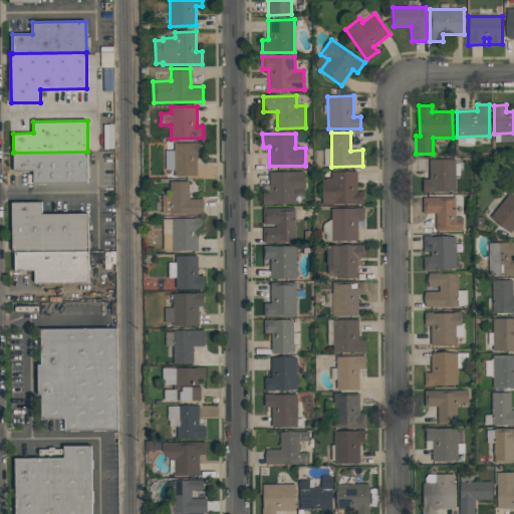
[(175,144),(203,143),(203,156),(197,156),(197,176),(175,177),(175,144)]
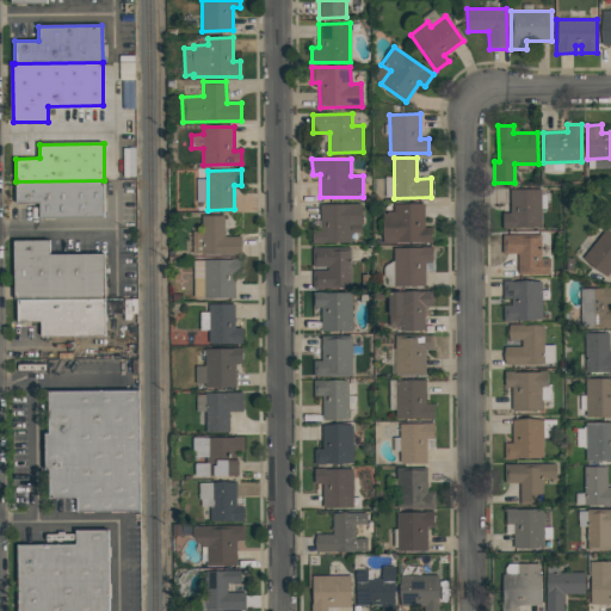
[(104,181),(104,217),(38,218),(38,203),(17,204),(16,183),(104,181)]
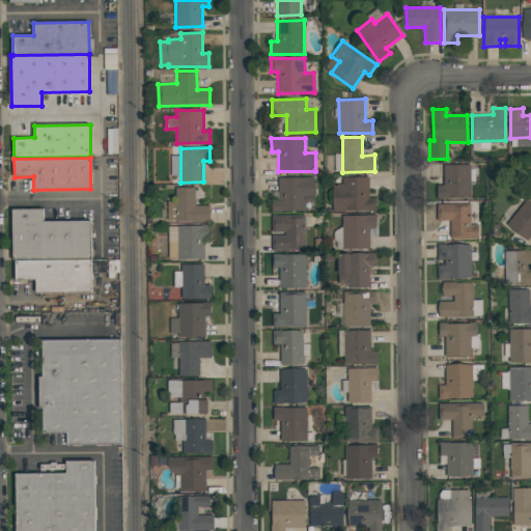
[(443,165),(470,164),(471,198),(437,199),(437,186),(444,186),(443,165)]
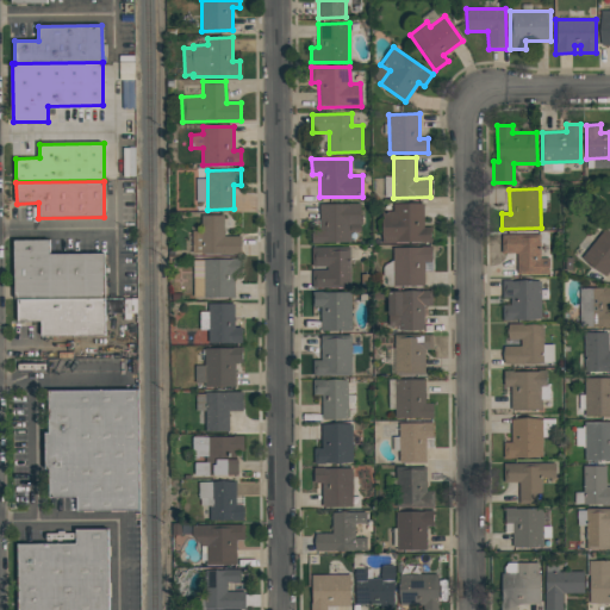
[(319,204),(361,204),(362,224),(350,224),(350,225),(361,225),(361,231),(350,231),(350,243),(312,243),(312,228),(319,228),(319,204)]
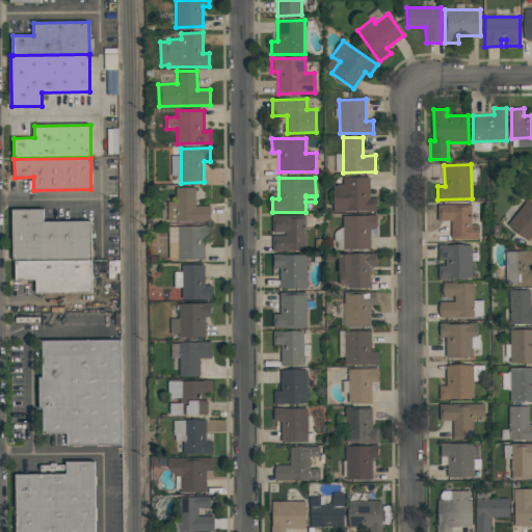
[(343,178),(370,178),(370,198),(376,198),(376,212),(334,212),(333,185),(343,185),(343,178)]
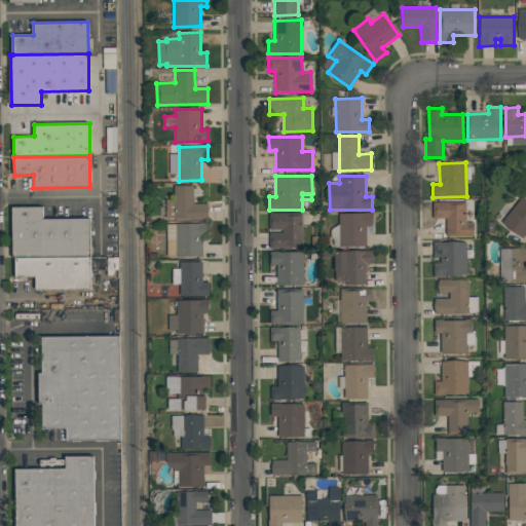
[(174,186),(193,186),(193,203),(208,203),(208,218),(166,219),(165,199),(174,199),(174,186)]
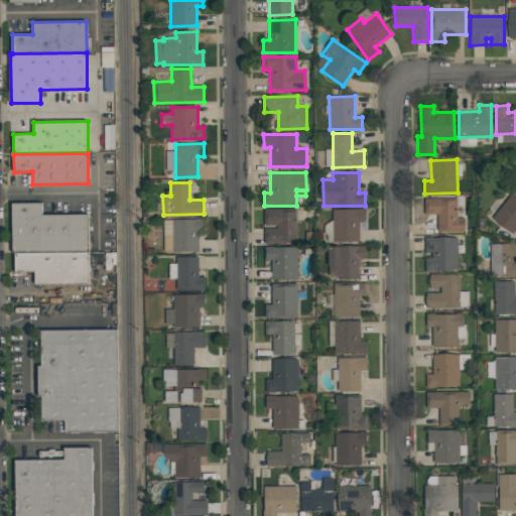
[(493,218),(512,192),(515,196),(515,229),(513,234),(493,218)]
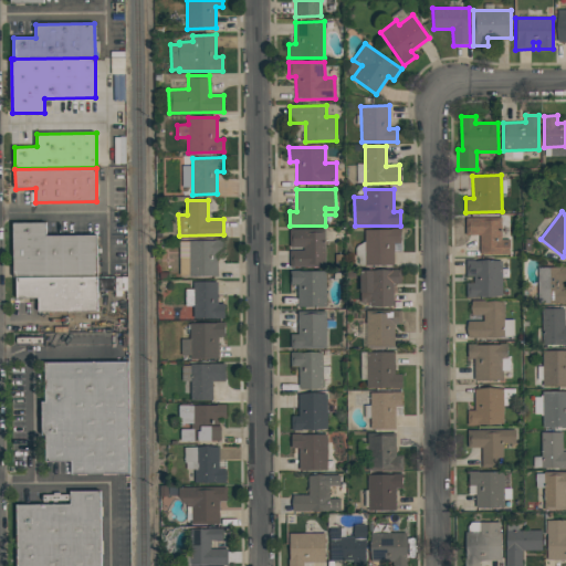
[(465,219),(501,218),(501,239),(510,239),(510,254),(480,255),(480,236),(465,236),(465,219)]
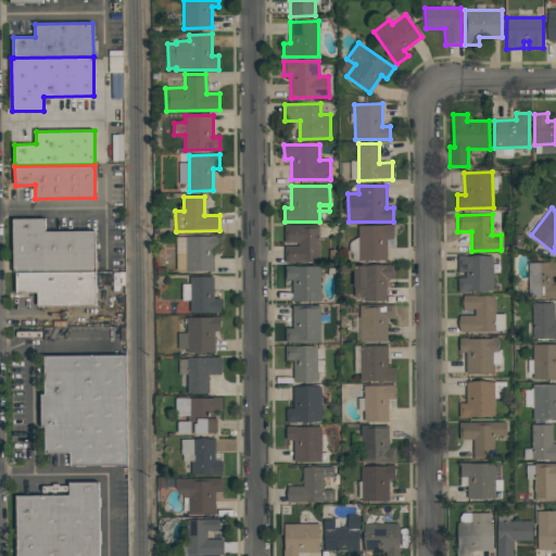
[(46,219),(46,231),(97,230),(98,270),(13,272),(12,219),(46,219)]
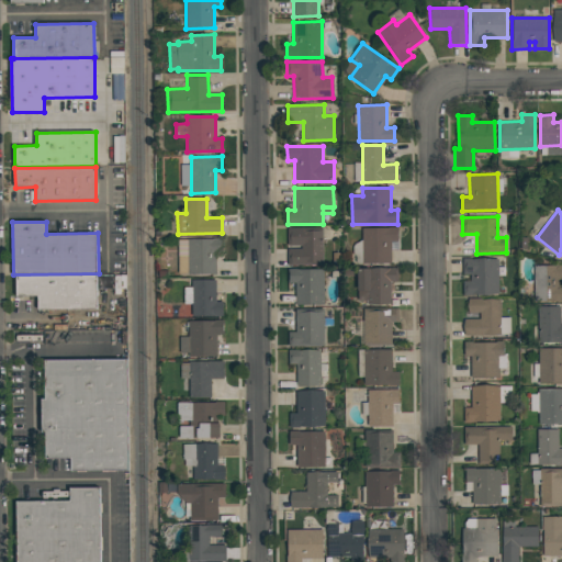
[(362,228),(397,227),(397,242),(391,242),(391,262),(362,263),(362,228)]
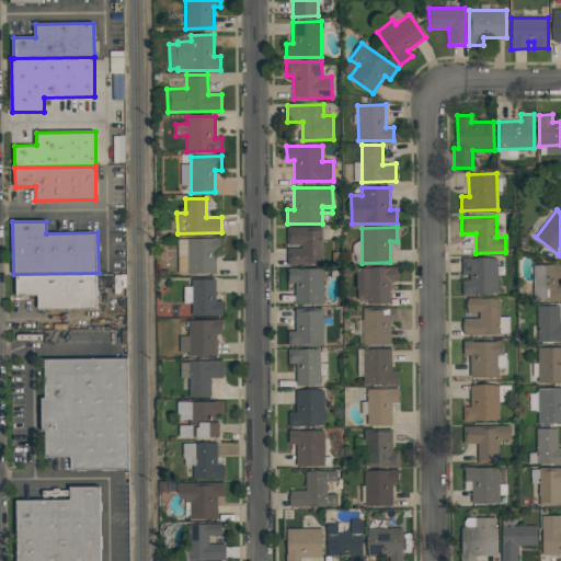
[(287,228),(322,228),(322,264),(287,265),(287,249),(301,249),(301,245),(287,245),(287,228)]
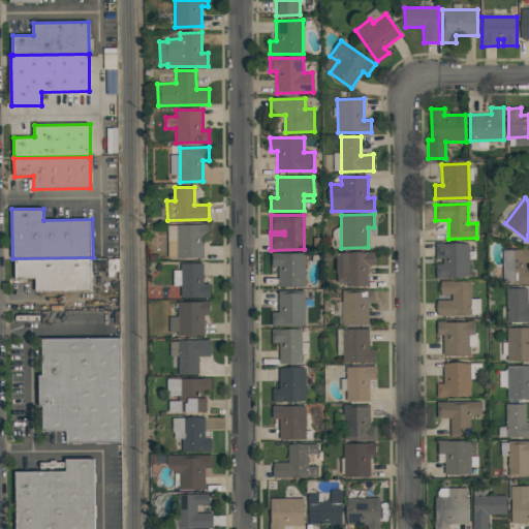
[(177,225),(209,225),(210,239),(204,239),(204,258),(178,258),(177,225)]
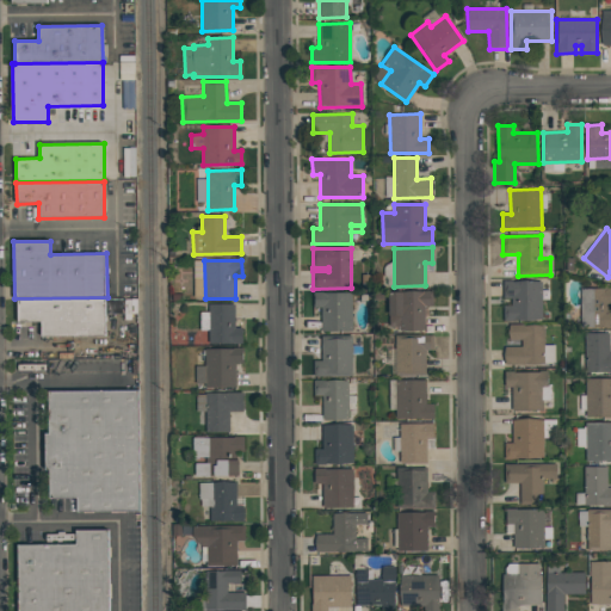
[(503,282),(543,281),(543,319),(504,320),(504,307),(512,307),(512,298),(503,298),(503,282)]
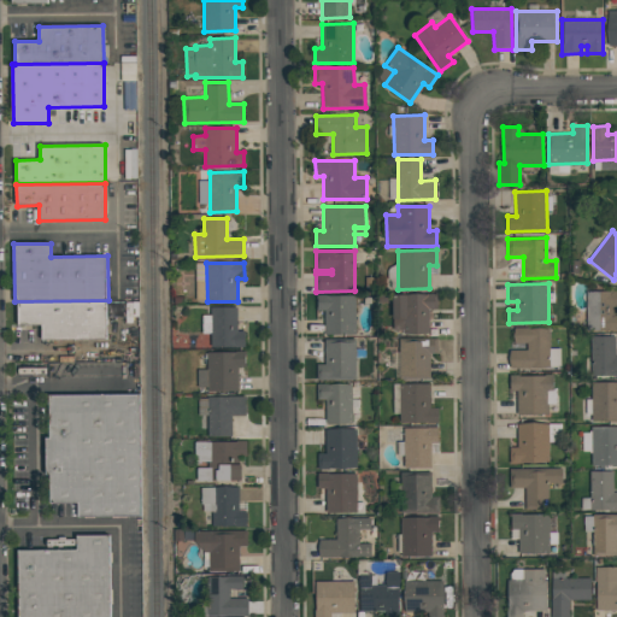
[(586,292),(616,291),(616,307),(613,307),(613,313),(616,313),(616,331),(587,333),(586,292)]
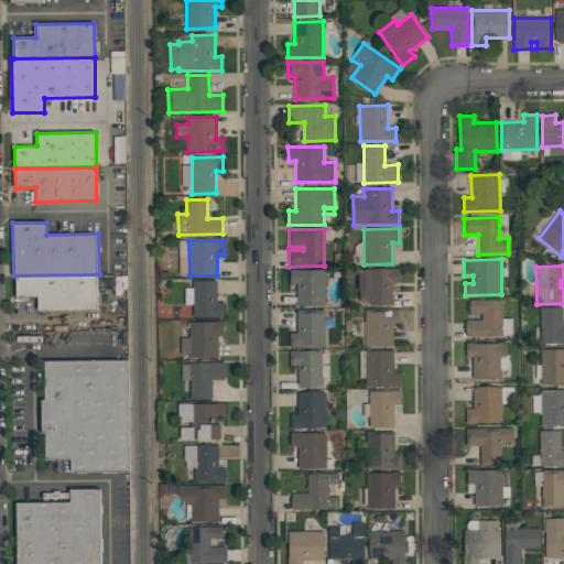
[(358,270),(400,269),(400,282),(392,282),(392,304),(368,305),(368,302),(359,302),(358,270)]
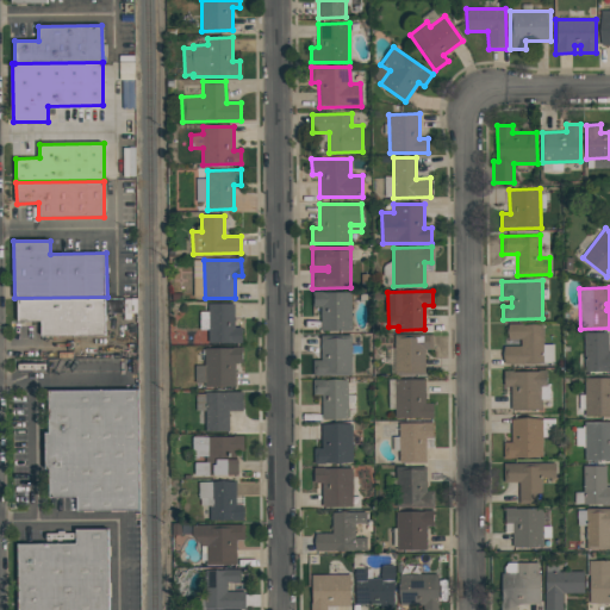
[(313,293),(352,292),(352,330),(322,330),(321,306),(313,307),(313,293)]
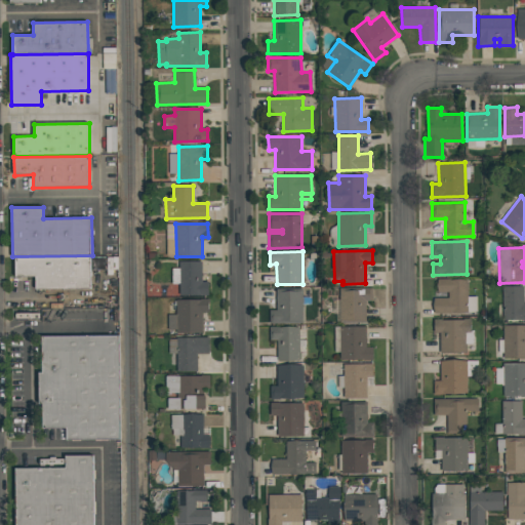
[(92,256),(92,288),(38,289),(38,276),(13,276),(12,257),(92,256)]
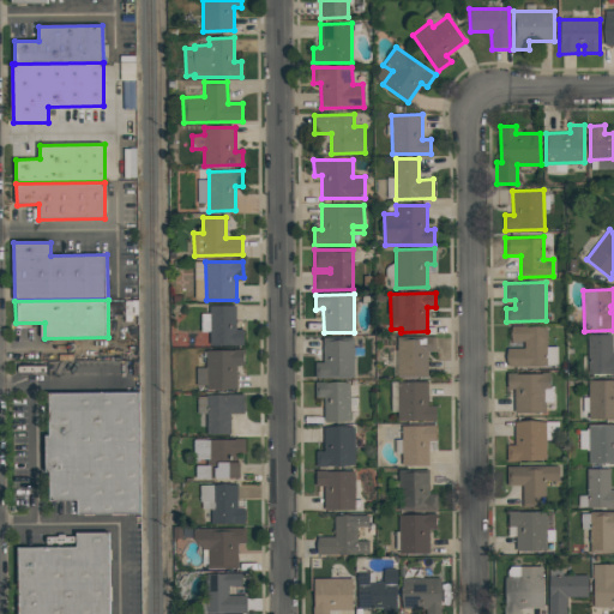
[(209,306),(235,306),(236,330),(244,330),(244,344),(210,345),(209,306)]
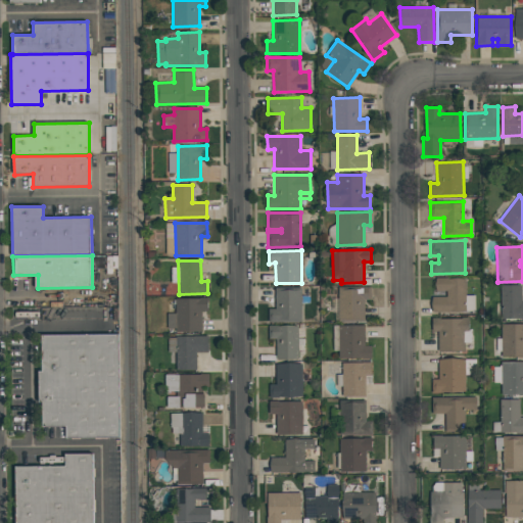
[(434,279),(465,278),(466,312),(431,313),(431,297),(446,297),(446,290),(434,291),(434,279)]
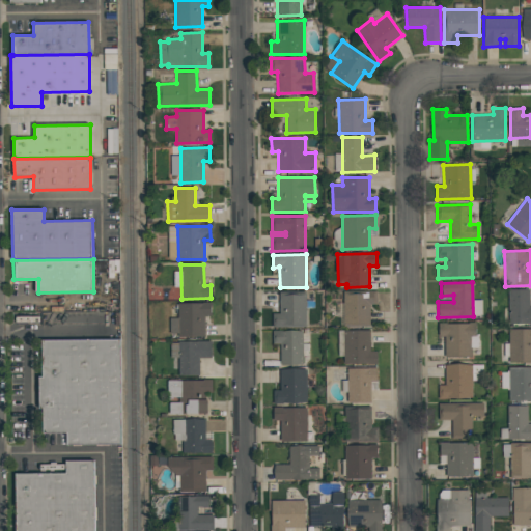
[(508,289),(529,289),(530,307),(530,306),(530,323),(509,324),(508,289)]
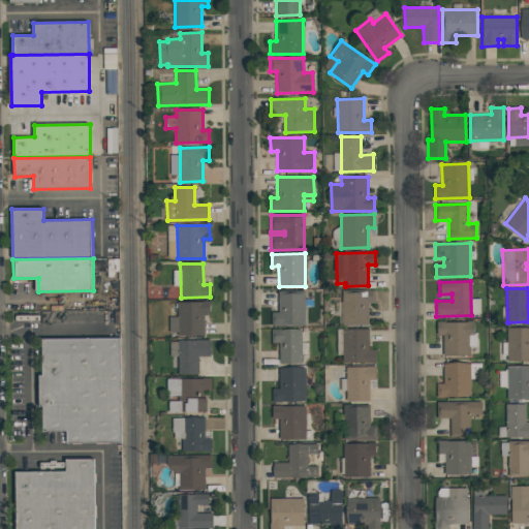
[(279,291),(305,290),(305,325),(272,325),(272,313),(279,313),(279,291)]
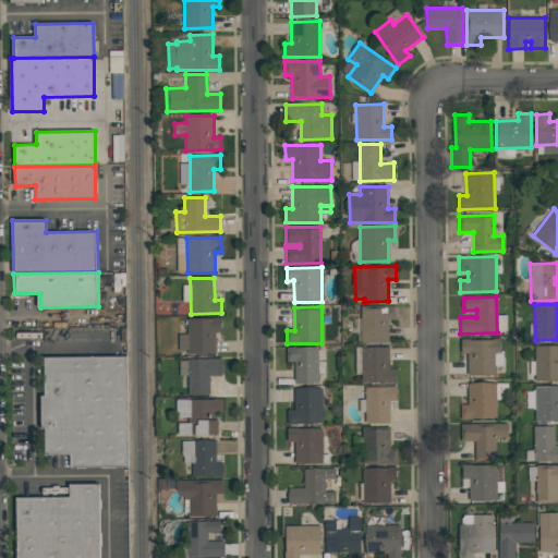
[(361,306),(396,306),(396,320),(388,320),(389,342),(362,342),(361,306)]
